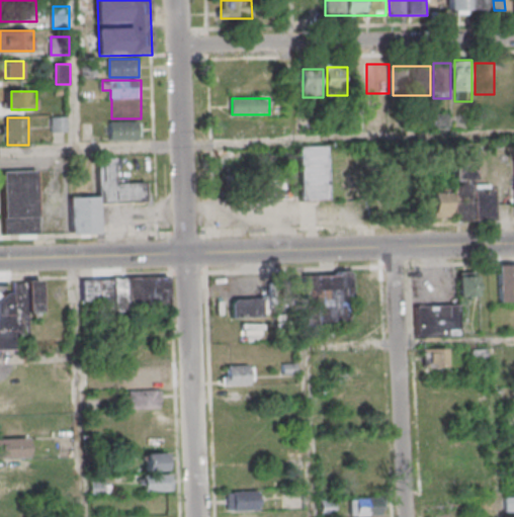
[(112,140),(142,140),(142,121),(112,121),(112,140)]
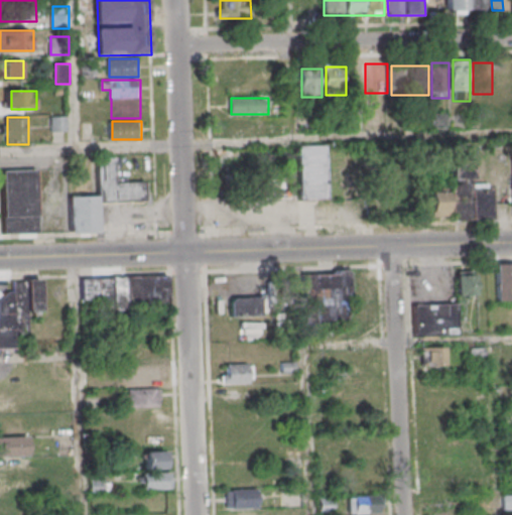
[(330,199),(329,146),(302,146),(302,175),(286,175),(286,162),(243,163),(244,200),(330,199)]
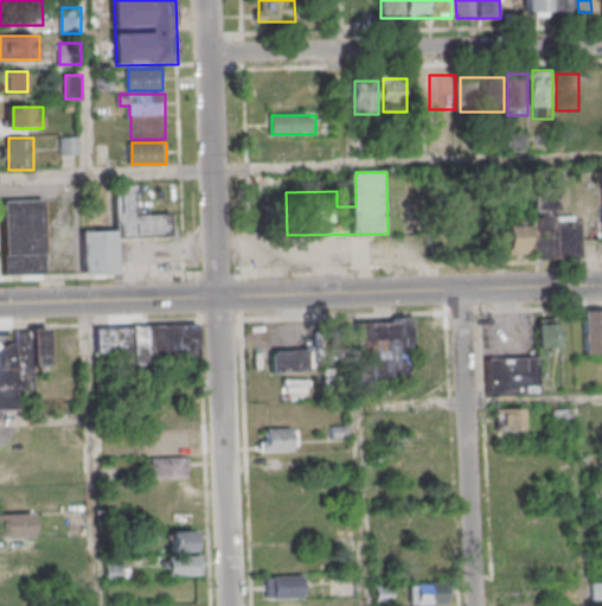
[(536,260),(584,259),(584,217),(558,217),(558,187),(535,189),(536,260)]
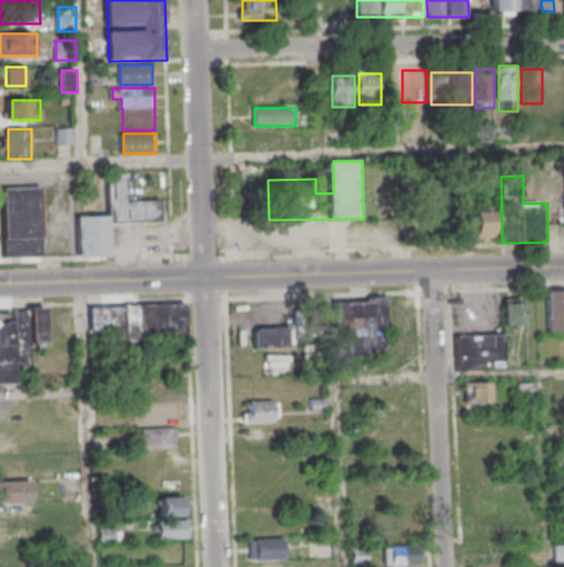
[(163,201),(131,202),(131,176),(111,176),(111,215),(80,216),(81,257),(112,256),(112,223),(163,222),(163,201)]
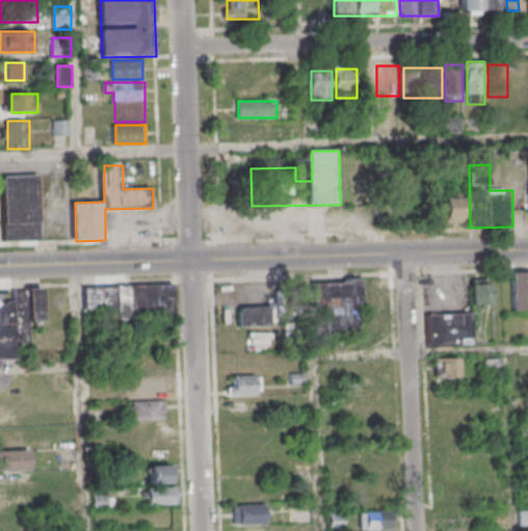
[(44,176),(3,176),(4,241),(45,240),(44,176)]
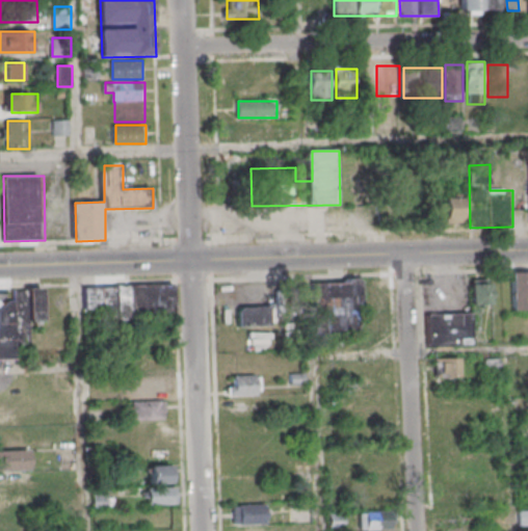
[(466,223),(466,195),(448,195),(448,223),(466,223)]
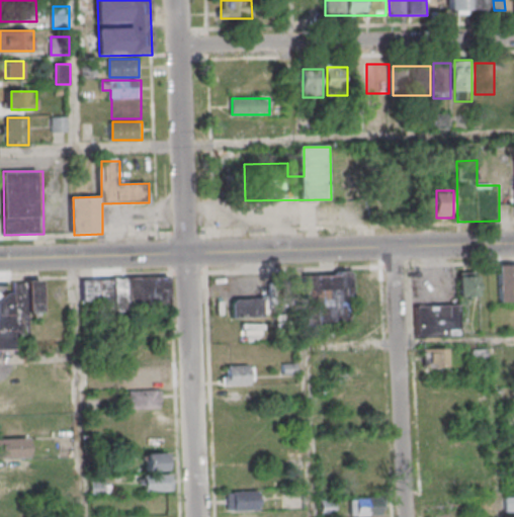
[(513,264),(502,264),(502,303),(513,302),(513,264)]
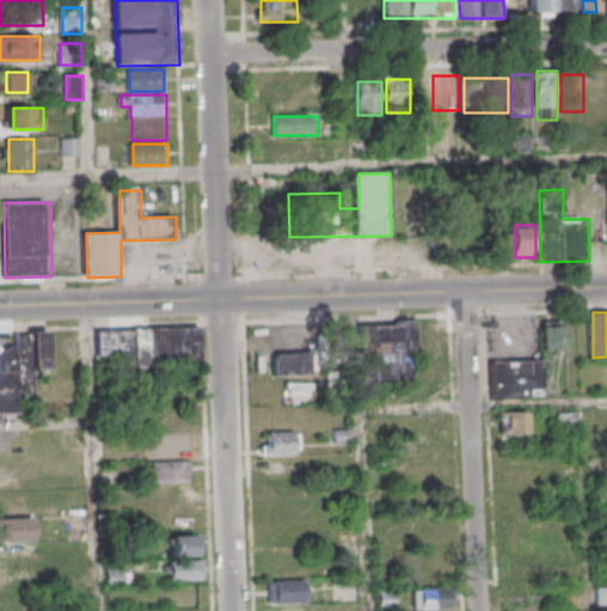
[(569,322),(544,322),(544,350),(569,350),(569,322)]
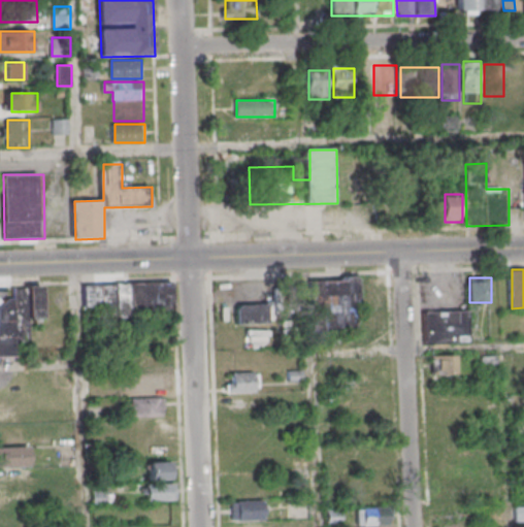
[(362,294),(362,278),(323,280),(324,332),(383,331),(383,294),(362,294)]
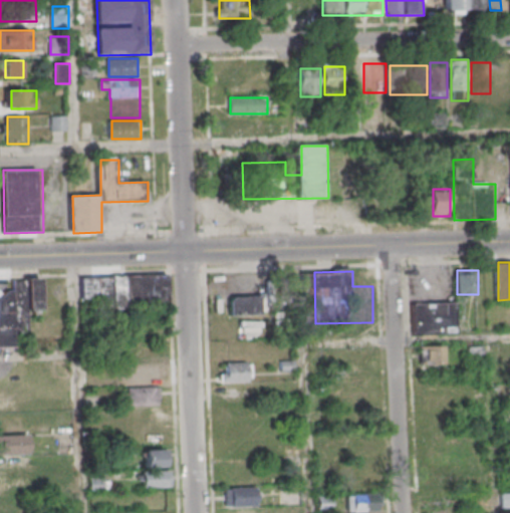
[(172,276),(84,276),(85,302),(116,301),(117,312),(130,312),(130,307),(172,307),(172,276)]
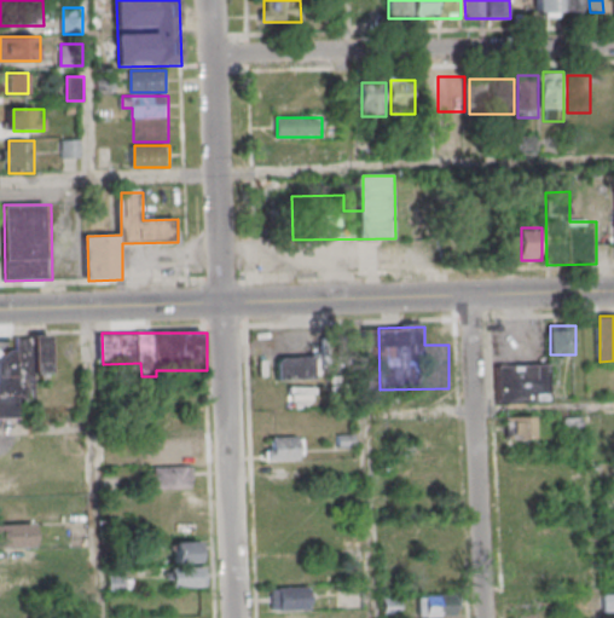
[(53,374),(53,336),(18,336),(18,352),(0,352),(0,419),(22,420),(22,403),(38,403),(38,374),(53,374)]
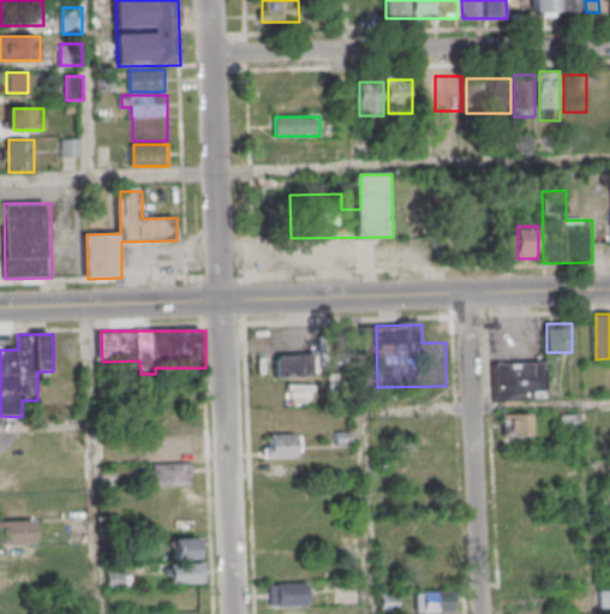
[(279,356),(279,377),(316,377),(316,356),(279,356)]
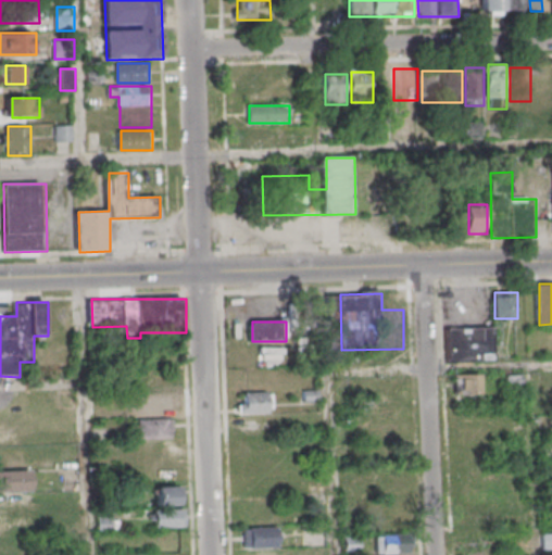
[(451,327),(451,363),(498,363),(497,326),(451,327)]
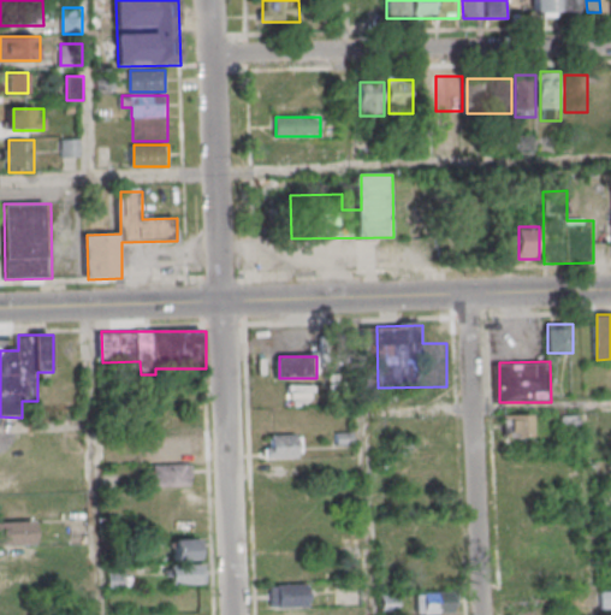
[(534,437),(534,415),(505,415),(505,437),(534,437)]
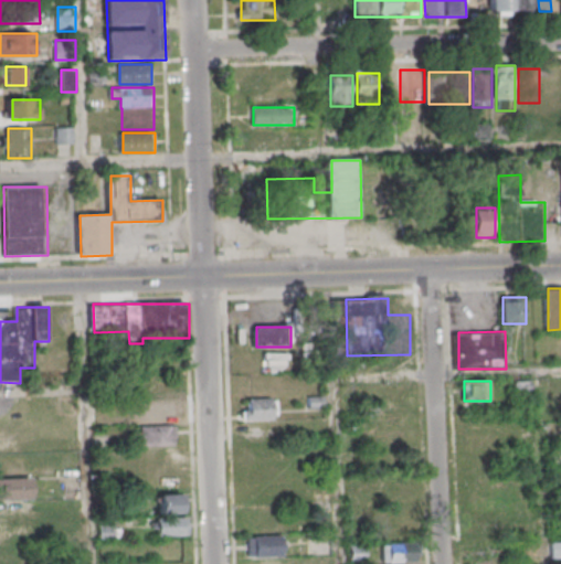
[(282,421),(282,398),(247,398),(247,421),(282,421)]
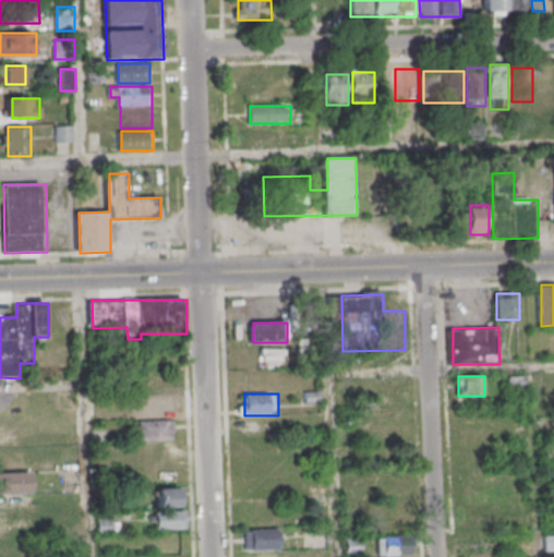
[(140,397),(140,418),(179,418),(179,397),(140,397)]
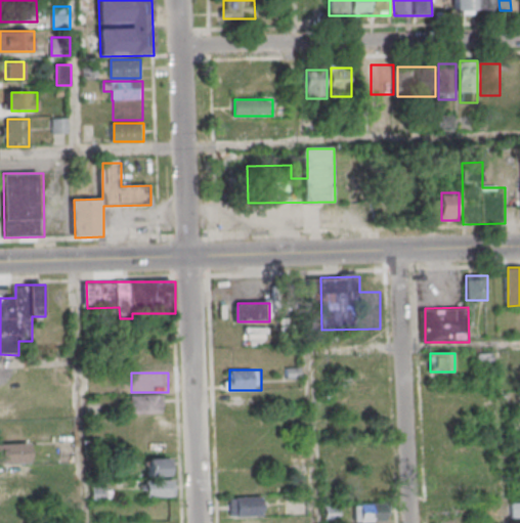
[(164,395),(133,395),(133,413),(164,413),(164,395)]
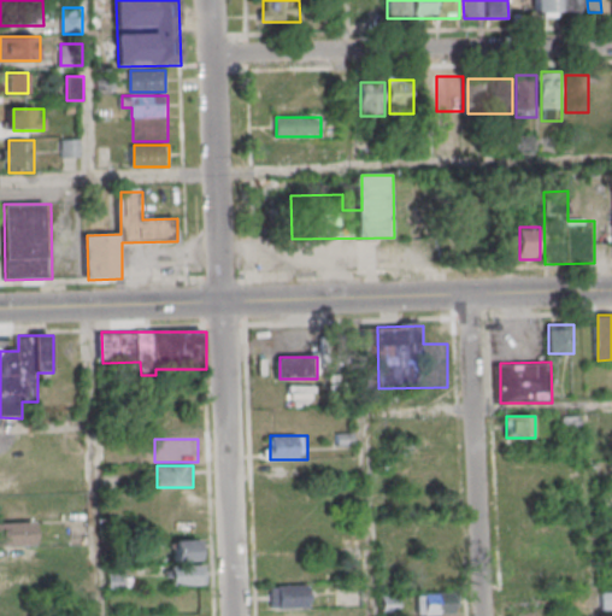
[(37,523),(0,524),(1,572),(40,570),(37,523)]
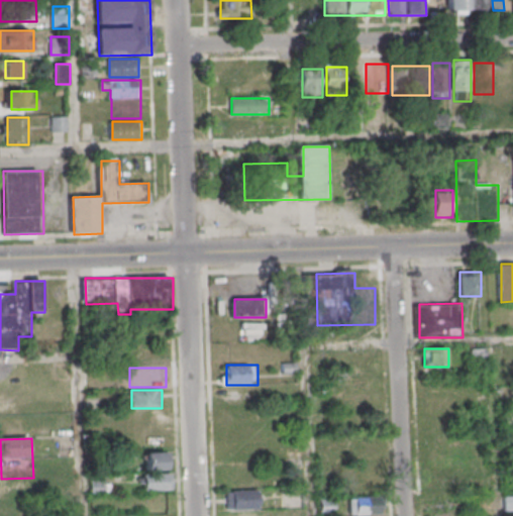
[(147,452),(147,470),(169,470),(169,452),(147,452)]
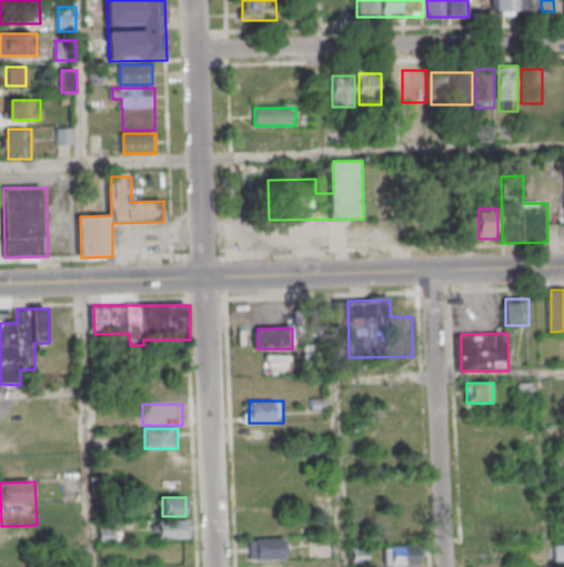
[(161,538),(190,538),(190,520),(161,520),(161,538)]
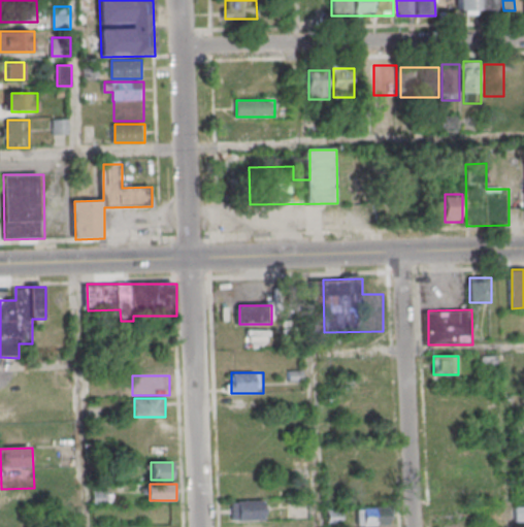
[(266,500),(235,500),(235,521),(266,521),(266,500)]
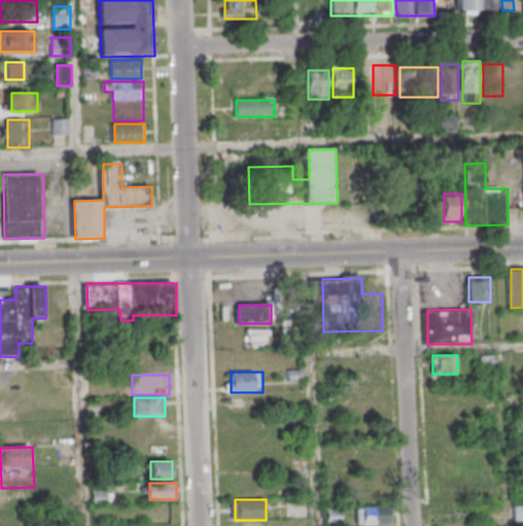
[(343,524),(343,509),(328,509),(328,524),(343,524)]
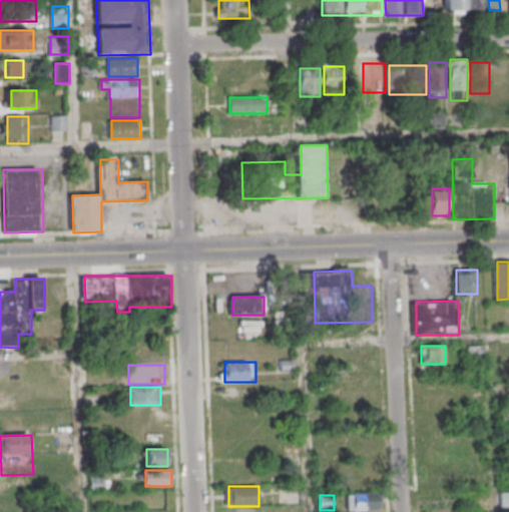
[(380,495),(349,495),(349,510),(380,510),(380,495)]
